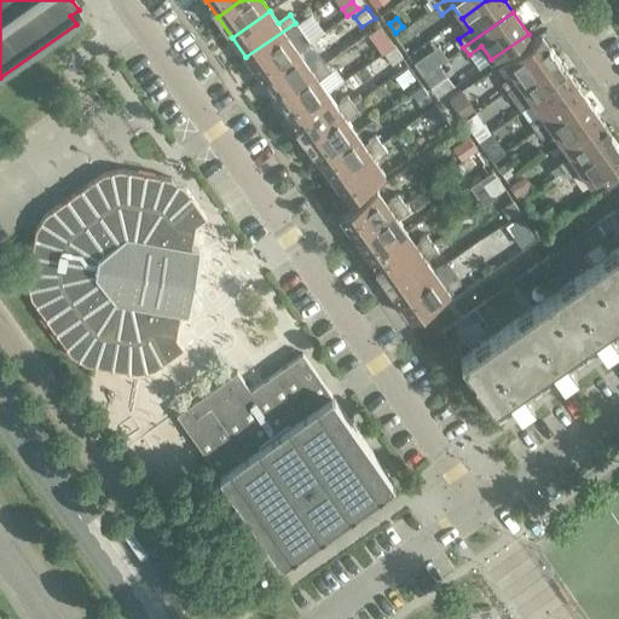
[(301,30),(295,23),(246,57),(260,77),(298,51),(289,39),(301,30)]
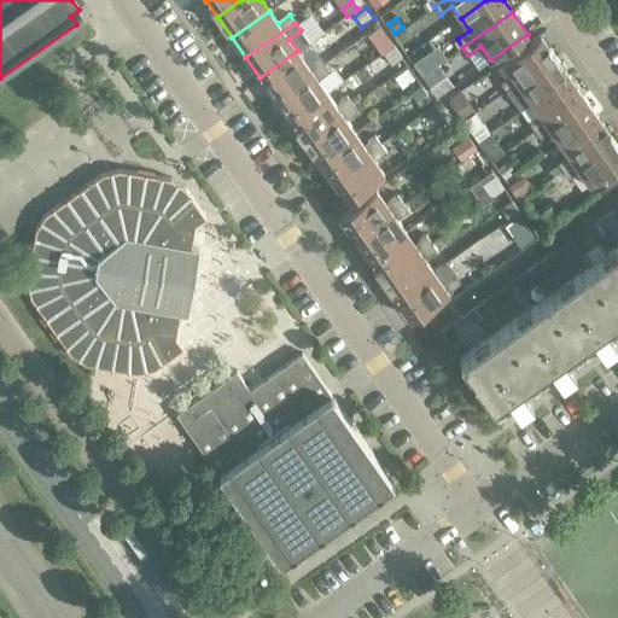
[(541,44),(536,36),(502,60),(512,74),(500,82),(506,91),(555,56),(544,41),(541,44)]
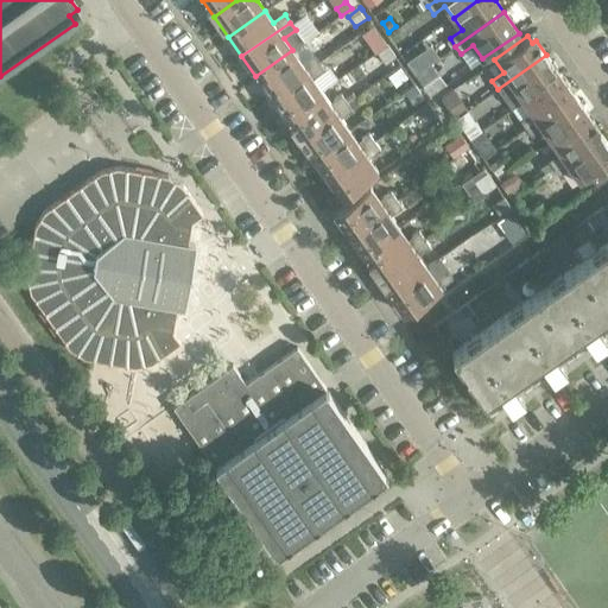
[(388,48),(379,54),(386,64),(396,58),(388,49),(388,48)]
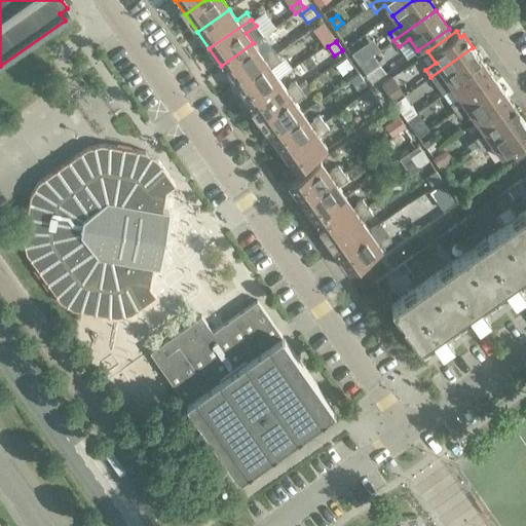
[(261,54),(253,43),(221,66),(233,83),(275,53),(271,47),(261,54)]
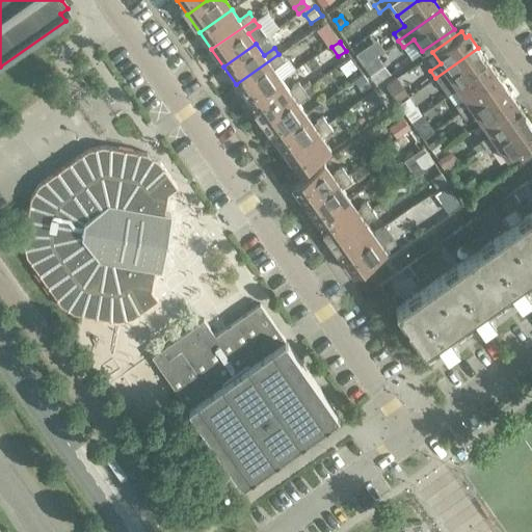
[(489,65),(478,48),(435,78),(447,96),(457,88),(489,65)]
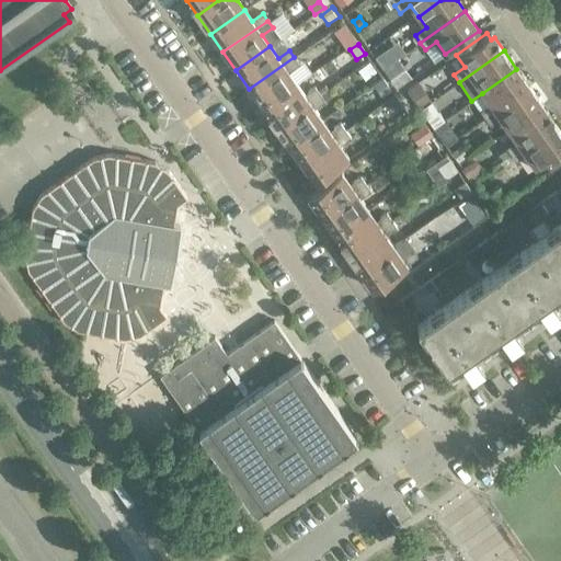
[(386,52),(377,58),(385,69),(393,63),(386,52)]
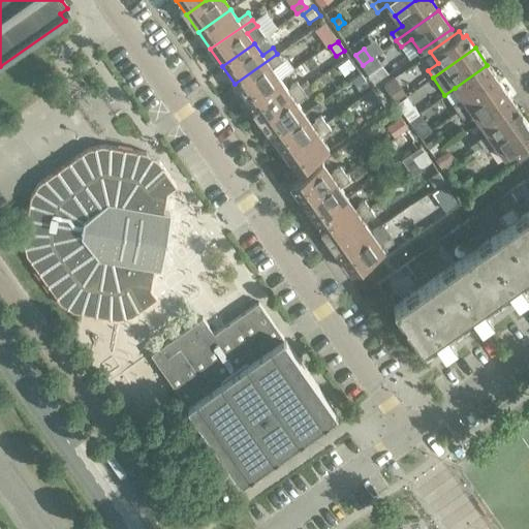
[(282,61),(277,54),(235,84),(247,101),(279,79),(272,68),(282,61)]
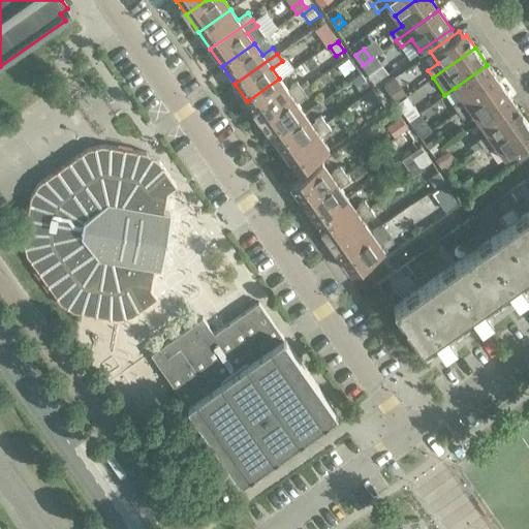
[(348,60),(339,67),(345,75),(354,68),(349,62),(348,60)]
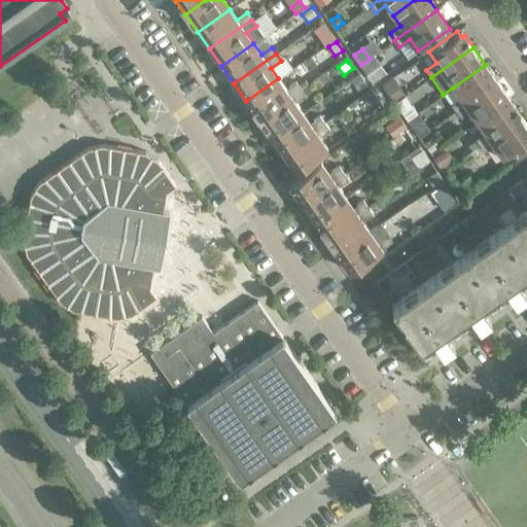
[(497,81),(485,65),(453,88),(460,98),(450,105),(455,111),(497,81)]
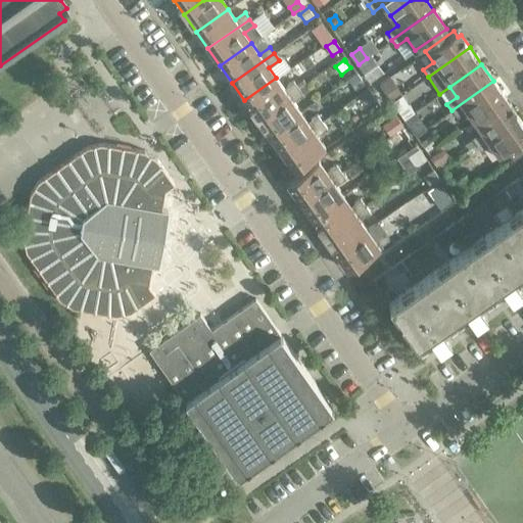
[(357,74),(347,80),(355,91),(365,86),(357,74)]
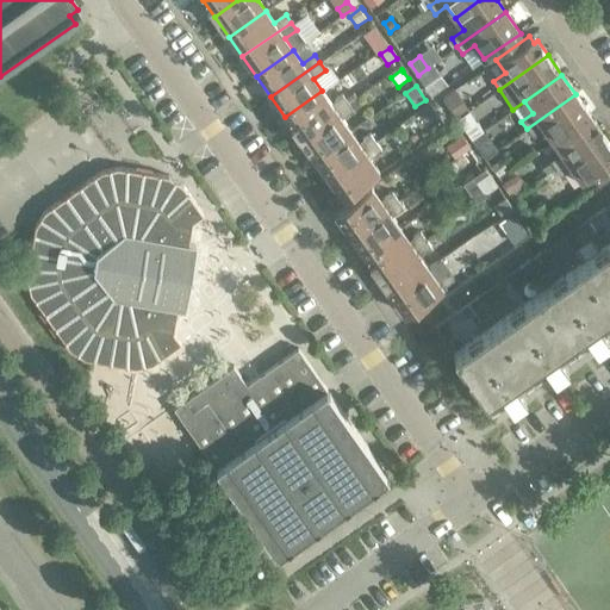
[(330,103),(322,91),(285,117),(299,137),(348,103),(342,94),(330,103)]
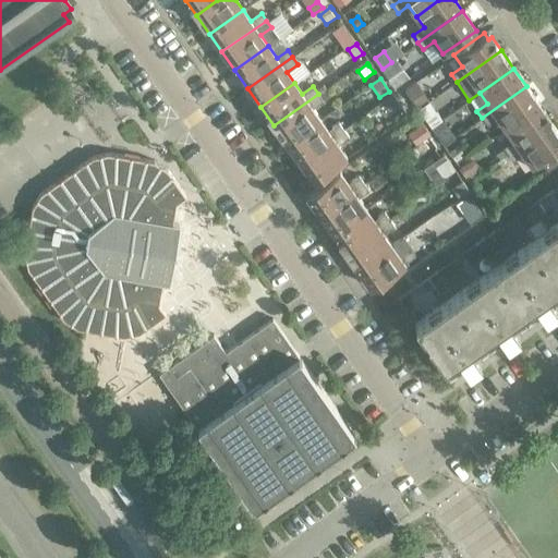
[(407,92),(405,92),(419,109),(429,101),(416,84),(407,92)]
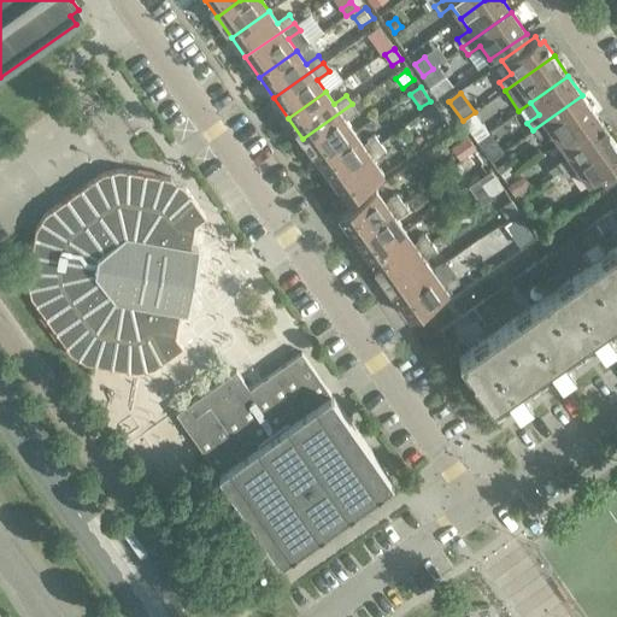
[(597,116),(582,95),(533,130),(539,139),(551,130),(559,142),(597,116)]
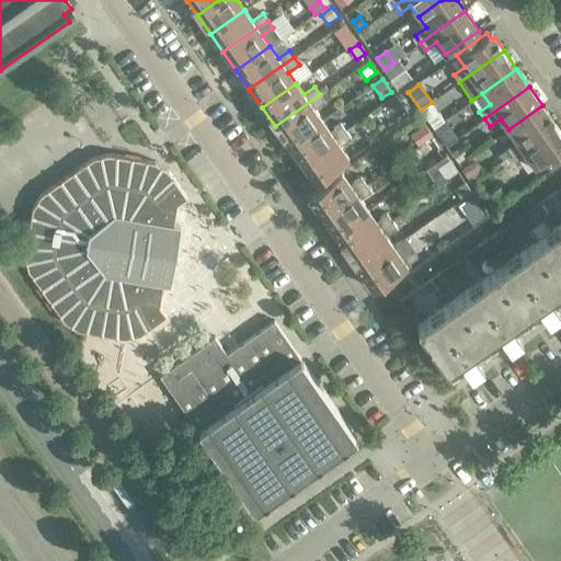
[(324,101),(320,94),(275,126),(288,144),(322,119),(313,109),(324,101)]
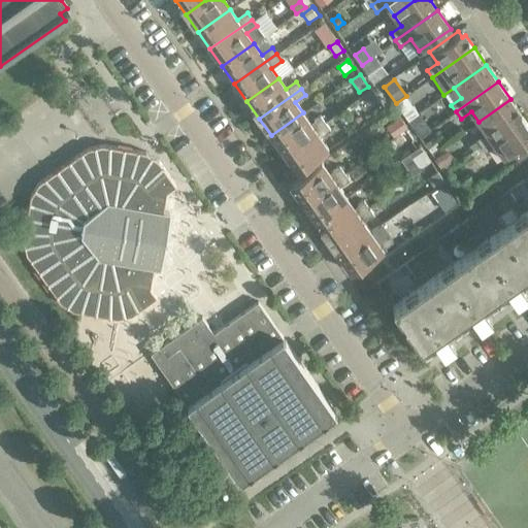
[(371,91),(365,96),(372,106),(380,101),(371,91)]
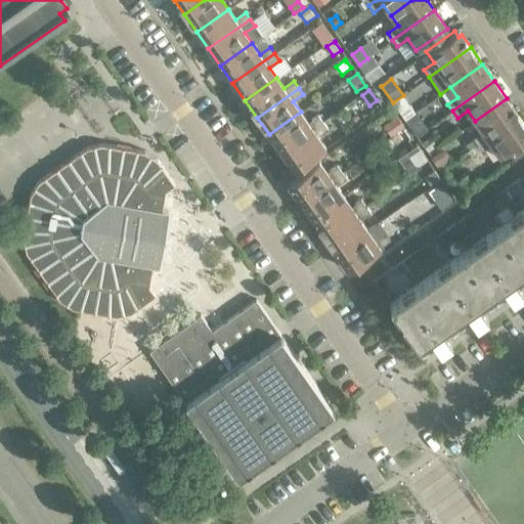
[(519,116),(507,98),(475,121),(482,131),(472,138),(476,145),(519,116)]
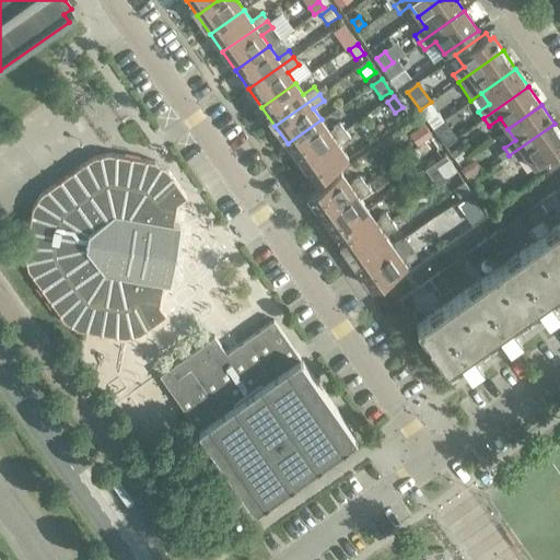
[(430,123),(429,123),(434,129),(444,121),(440,115),(430,123)]
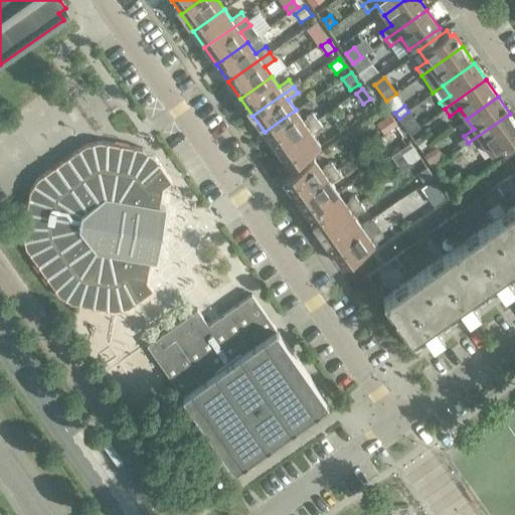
[(303,121),(296,110),(265,132),(276,149),(317,120),(313,114),(303,121)]
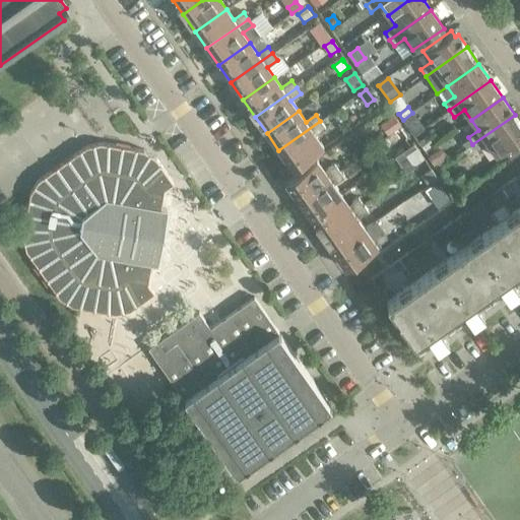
[(519,128),(519,122),(515,115),(472,144),(477,150),(488,143),(496,154),(519,137),(519,129),(519,128)]
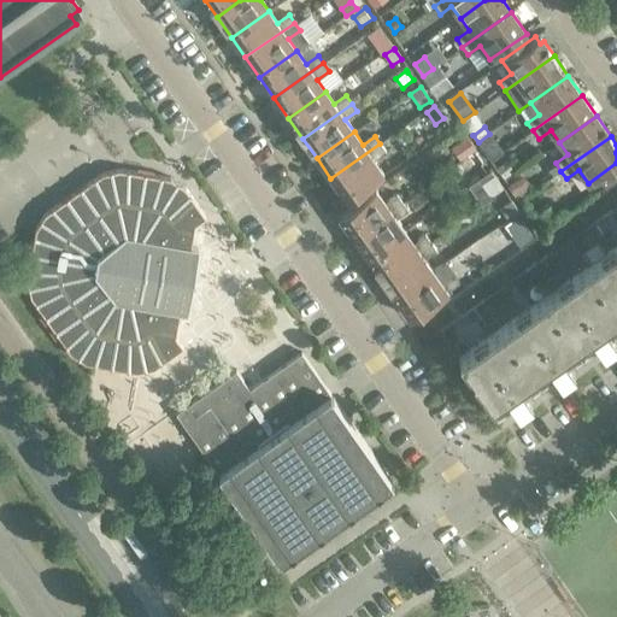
[(464,139),(452,147),(462,160),(472,152),(464,139)]
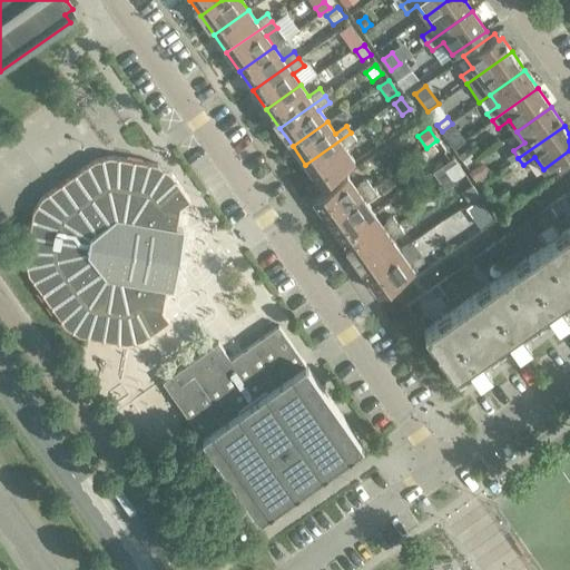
[(356,140),(351,133),(305,165),(320,185),(354,160),(345,148),(356,140)]
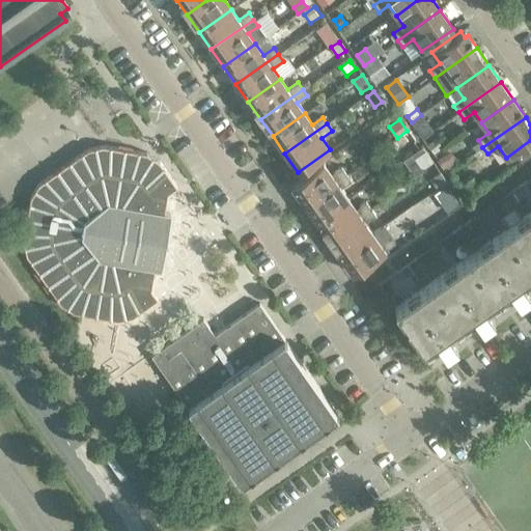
[(435,138),(426,144),(431,151),(440,146),(435,138)]
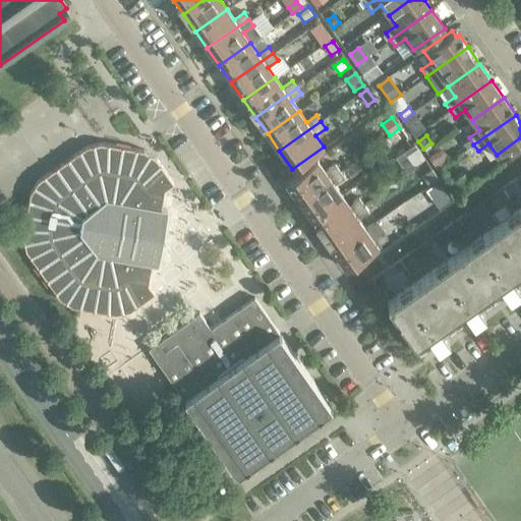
[(155,293),(148,284),(140,283),(143,264),(150,265),(150,266),(151,266),(152,266),(152,265),(158,266),(162,240),(163,240),(164,240),(164,239),(164,238),(164,237),(163,237),(167,211),(161,210),(161,209),(160,209),(159,209),(159,210),(154,209),(157,189),(164,190),(173,184),(156,159),(143,151),(128,149),(101,143),(85,147),(38,180),(30,193),(22,236),(25,250),(59,299),(72,307),(115,314),(129,311),(155,293)]
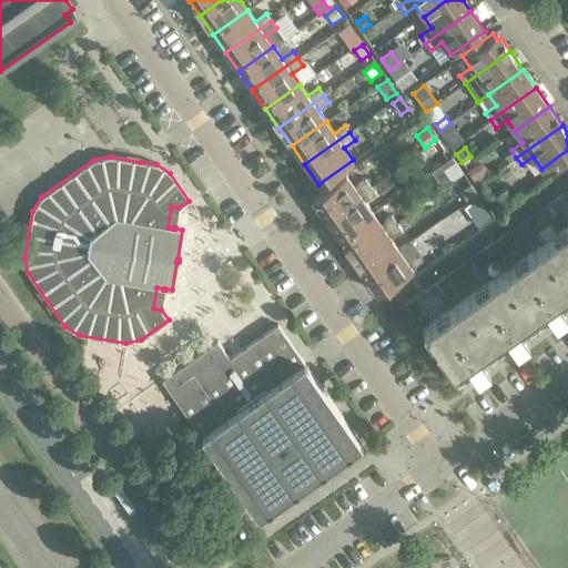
[(354,186),(345,174),(314,196),(318,202),(315,205),(325,219),(369,186),(365,179),(354,186)]
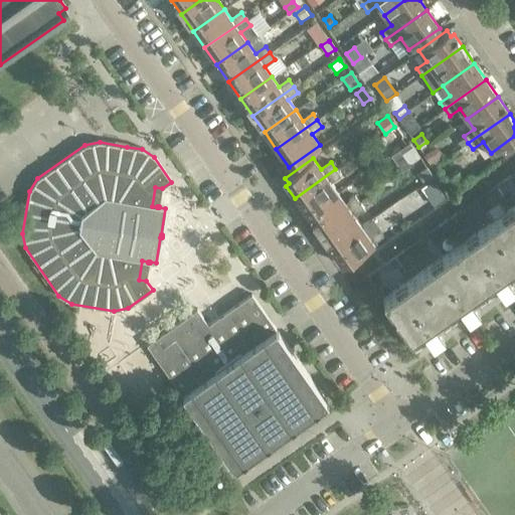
[(340,175),(335,169),(295,198),(306,214),(337,192),(330,182),(340,175)]
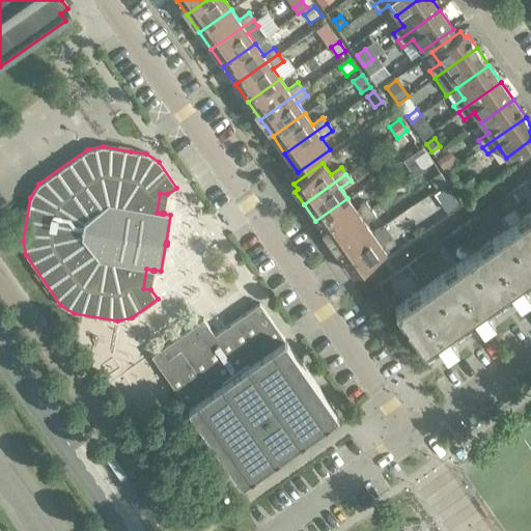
[(459,189),(466,199),(478,191),(472,180),(459,189)]
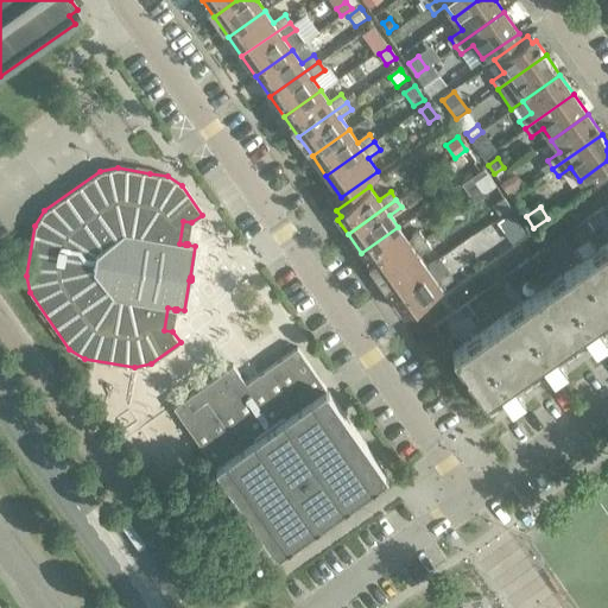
[(512,215),(499,225),(514,245),(527,236),(512,215)]
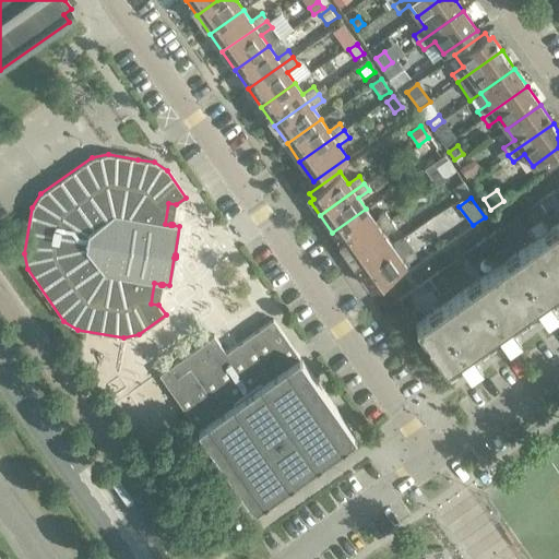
[(544,200),(536,205),(540,213),(548,206),(544,200)]
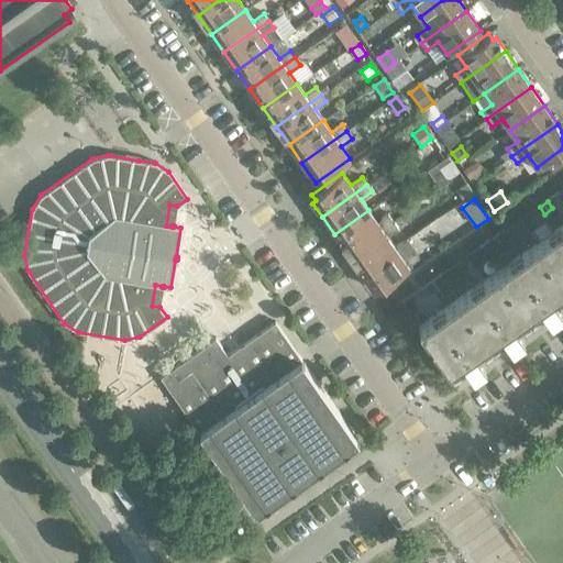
[(377,222),(368,210),(334,234),(348,253),(393,221),(387,214),(377,222)]
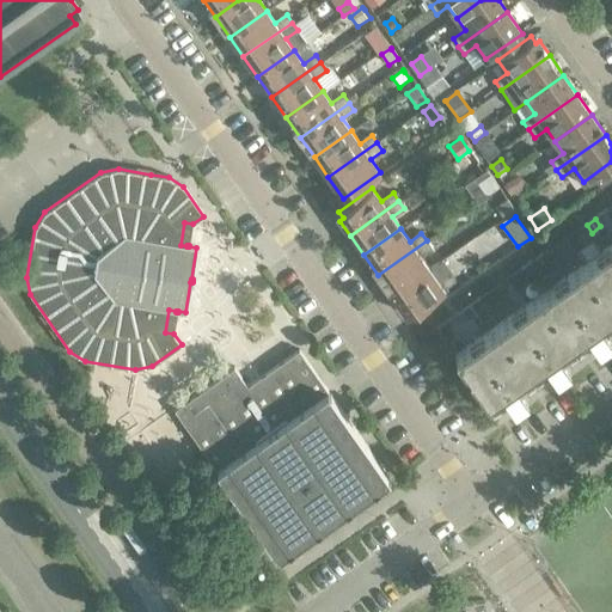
[(433,249),(427,240),(378,275),(392,295),(429,269),(421,257),(433,249)]
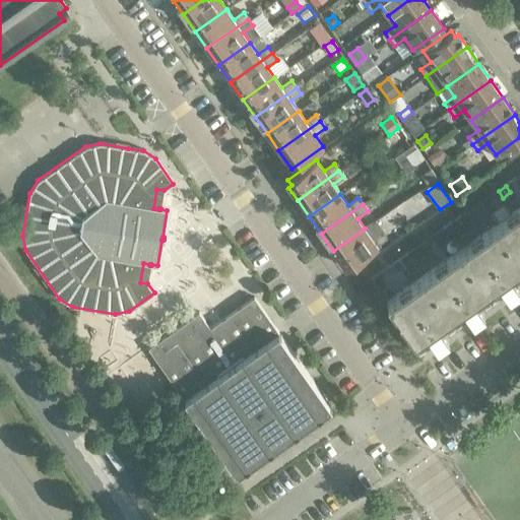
[(519,207),(495,225),(519,260),(519,207)]
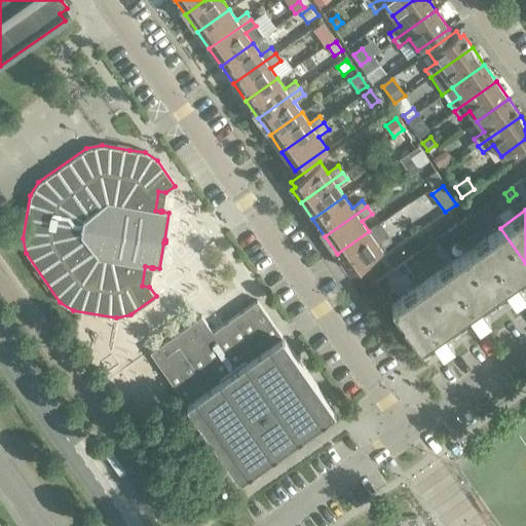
[(525,269),(525,263),(500,228),(464,254),(492,293),(505,285),(516,299),(525,293),(515,277),(525,269)]
